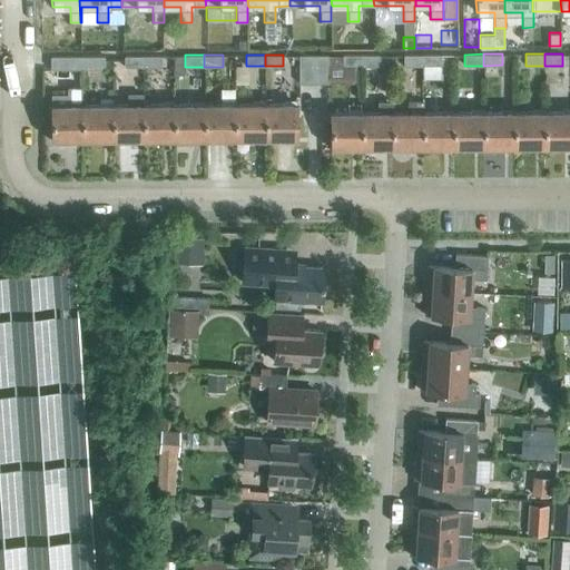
[(313,84),(313,55),(298,55),(298,84),(313,84)]
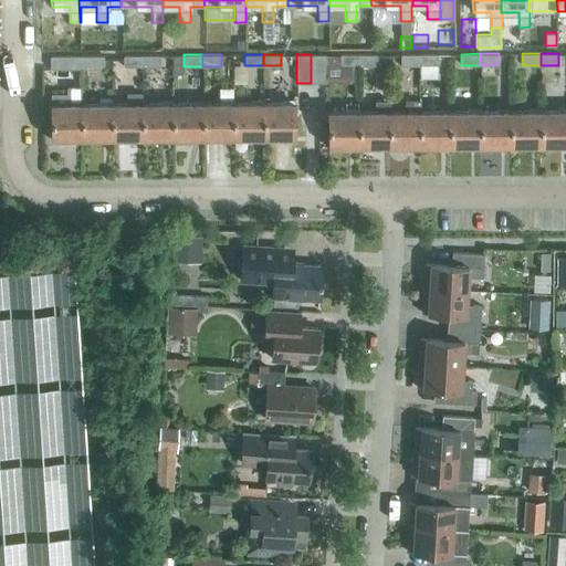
[(326,83),(326,54),(311,54),(311,83),(326,83)]
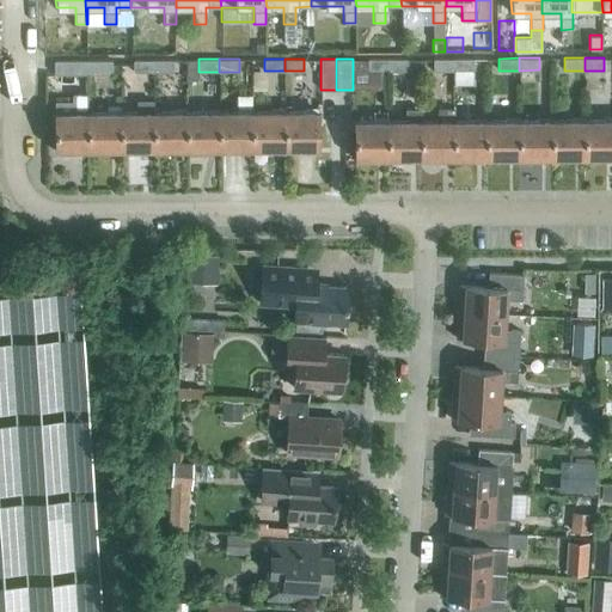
[(387,71),(387,59),(367,59),(367,71),(387,71)]
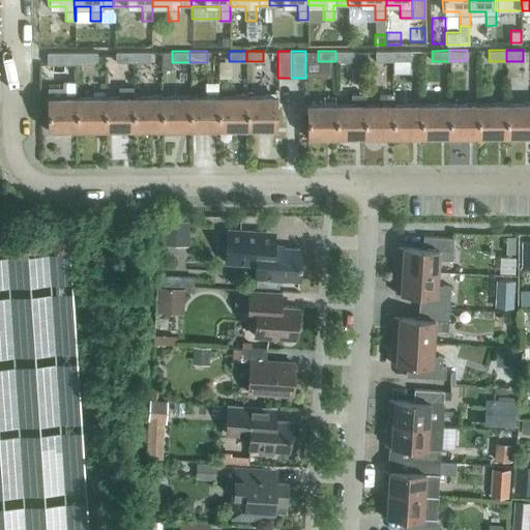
[(353,61),(353,51),(335,51),(335,61),(353,61)]
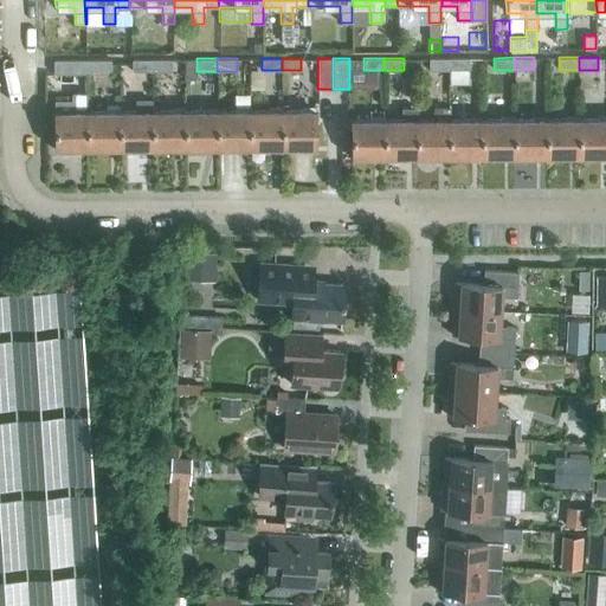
[(449,70),(449,58),(429,58),(429,70),(449,70)]
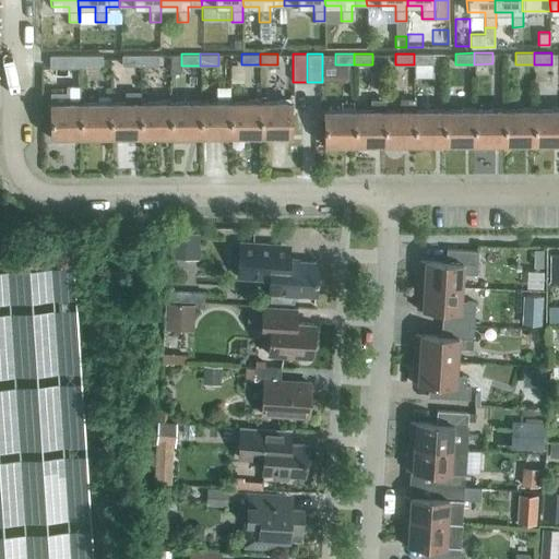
[(432,64),(432,54),(414,54),(414,64),(432,64)]
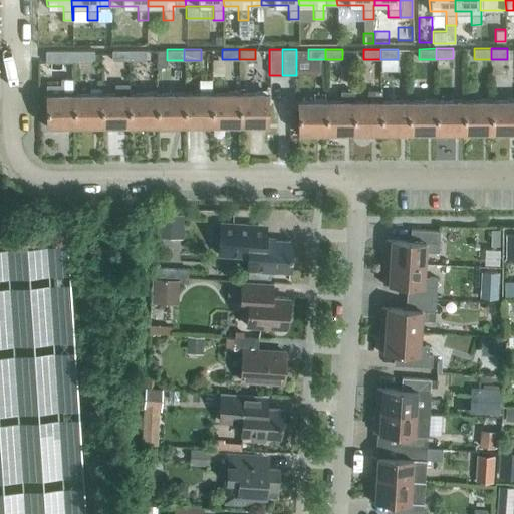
[(74,62),(74,50),(45,50),(45,62),(74,62)]
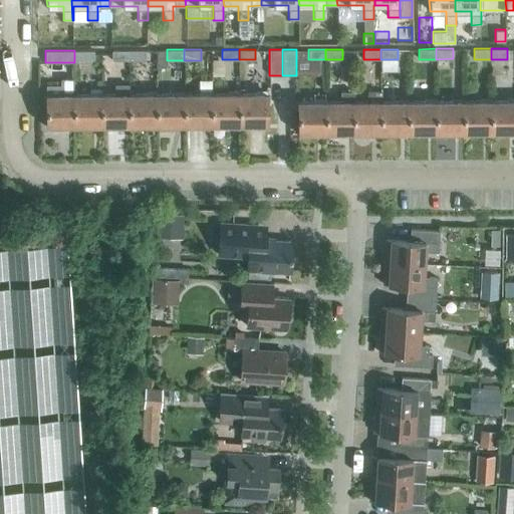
[(94,50),(74,50),(74,62),(94,62),(94,50)]
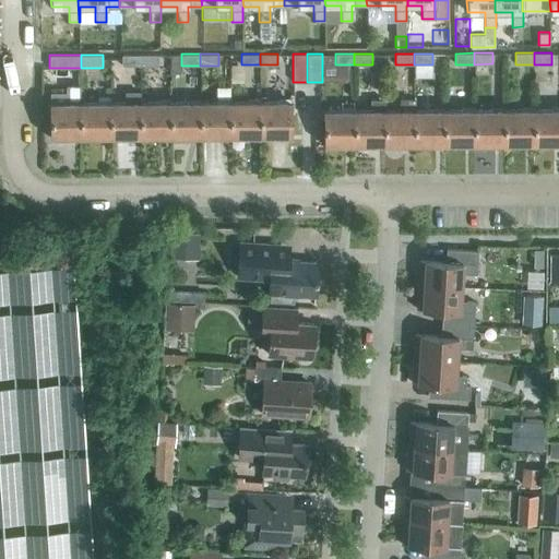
[(140,66),(140,55),(121,55),(122,66),(140,66)]
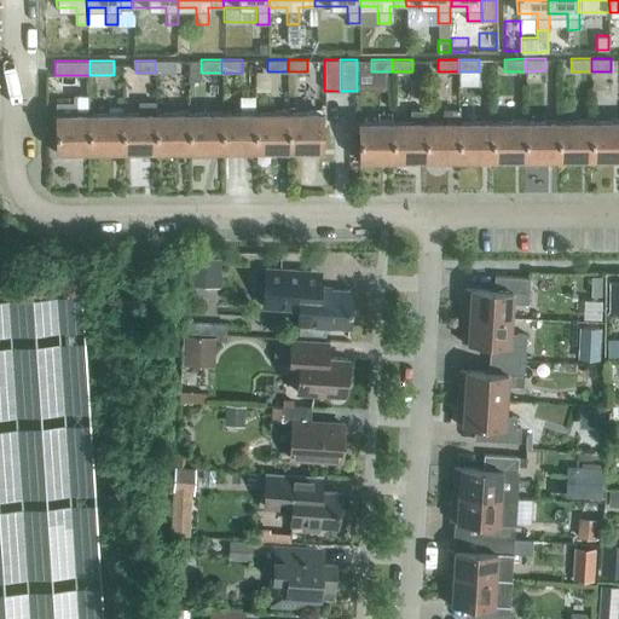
[(175,73),(175,61),(155,61),(155,73),(175,73)]
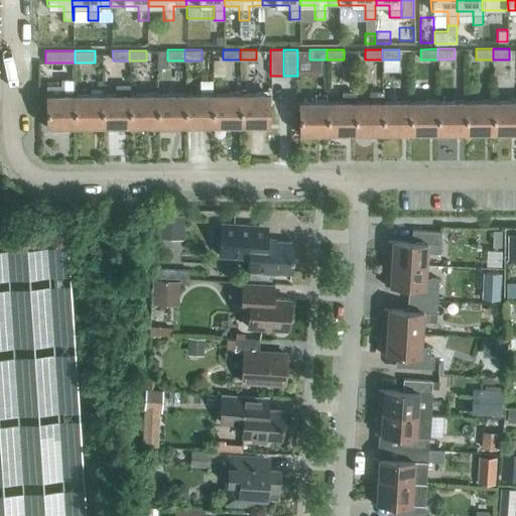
[(382,102),(383,102),(383,91),(369,91),(369,102),(355,102),(355,134),(382,133),(382,102)]
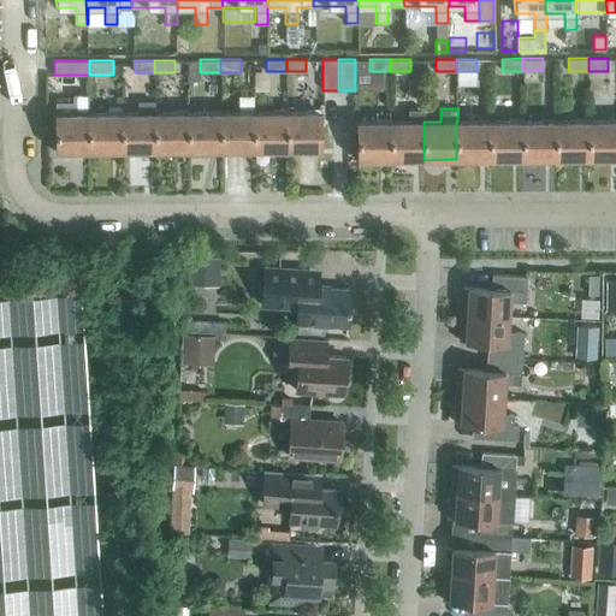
[(220,150),(220,112),(188,113),(188,150),(220,150)]
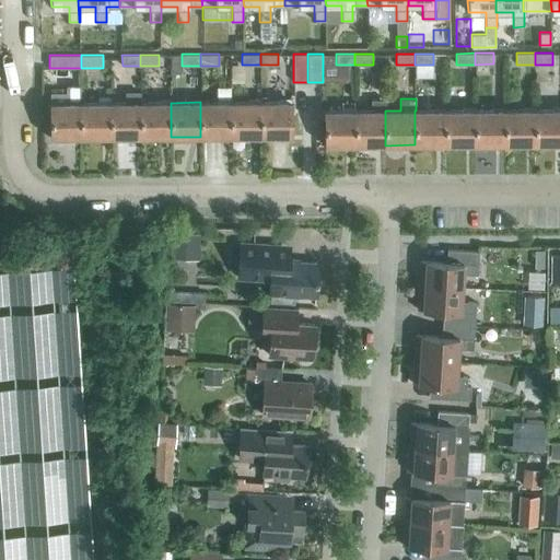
[(231,137),(231,102),(200,102),(200,137),(231,137)]
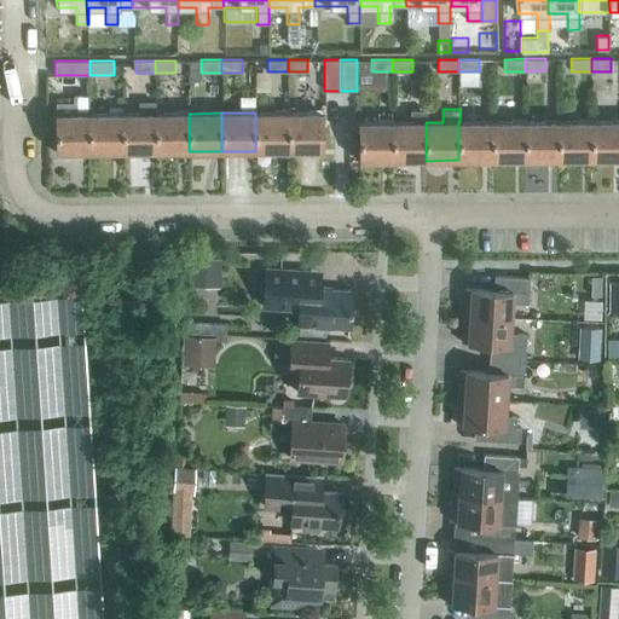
[(288,151),(288,113),(255,113),(255,151),(288,151)]
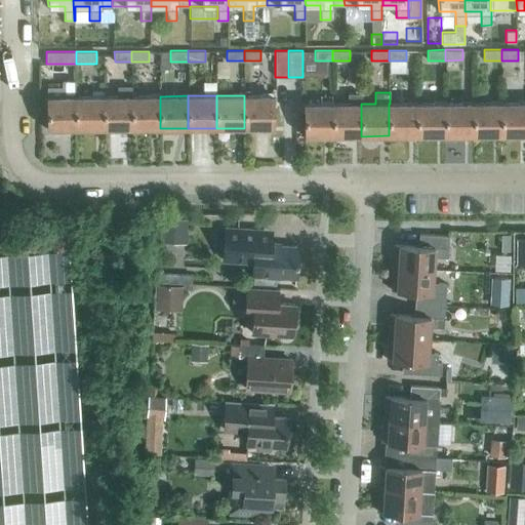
[(273,95),(244,95),(244,128),(273,128),(273,95)]
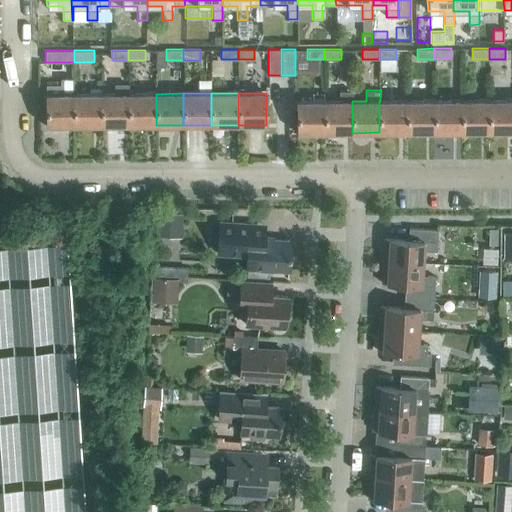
[(352,133),(352,101),(352,93),(339,93),(339,101),(324,101),(325,133),(352,133)]
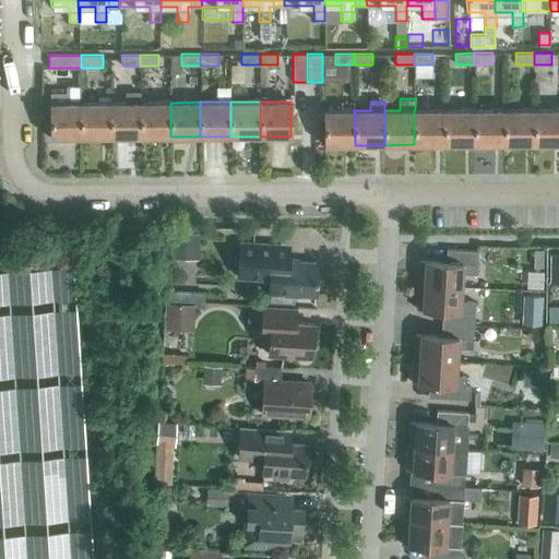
[(81,138),(81,103),(50,103),(50,138),(81,138)]
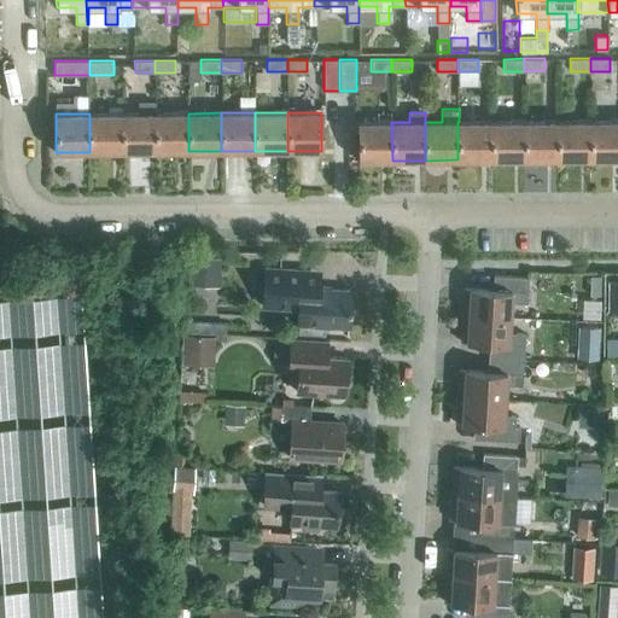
[(122,152),(122,114),(89,114),(89,152),(122,152)]
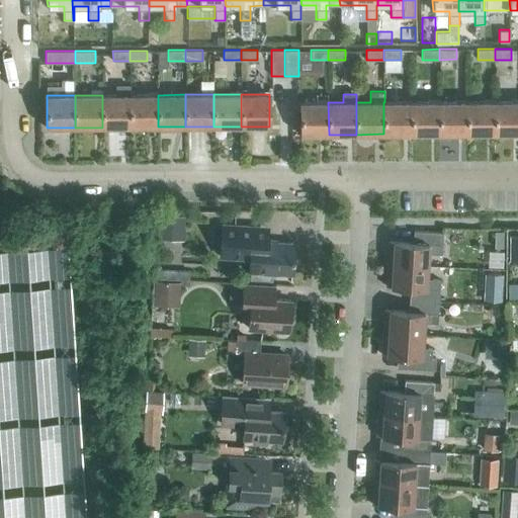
[(131,126),(130,95),(102,95),(102,127),(131,126)]
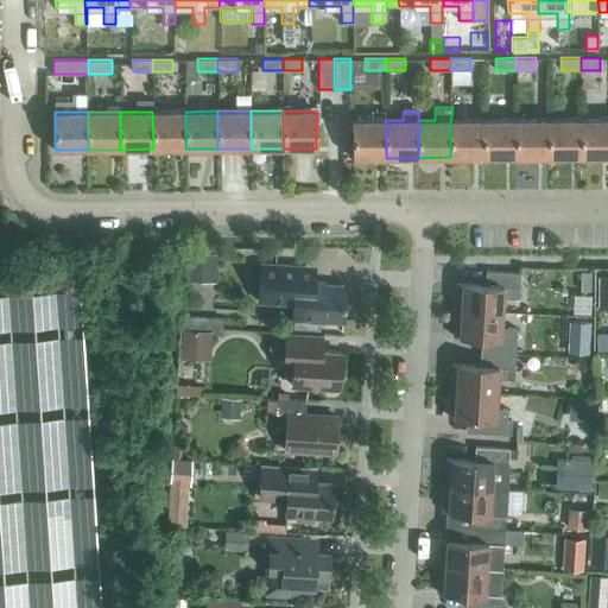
[(185,149),(185,112),(152,112),(153,149),(185,149)]
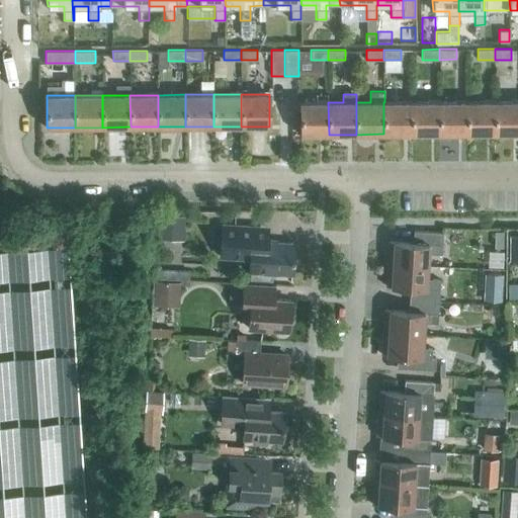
[(439,134),(439,101),(412,102),(412,134),(439,134)]
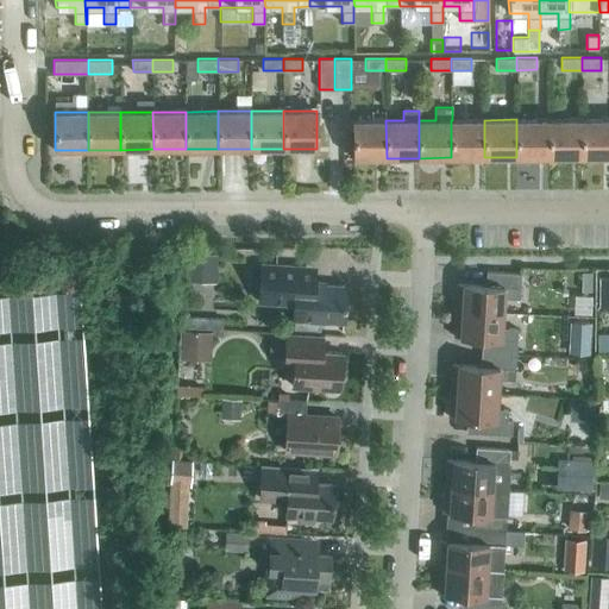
[(550,157),(548,119),(516,119),(516,157),(550,157)]
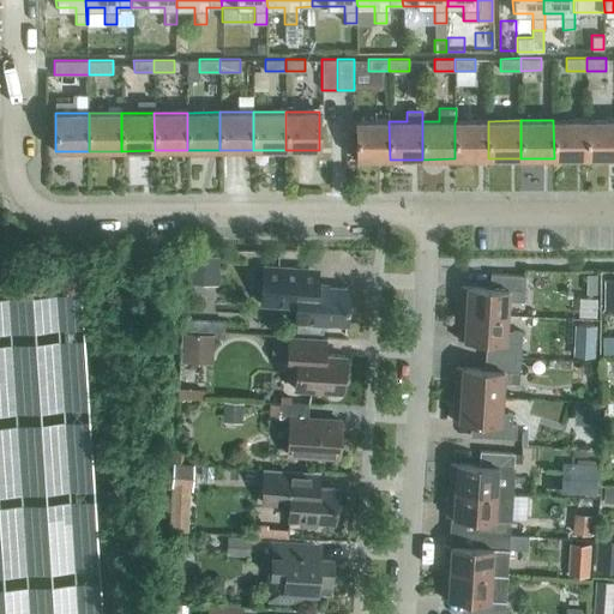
[(587,158),(587,120),(553,120),(554,158),(587,158)]
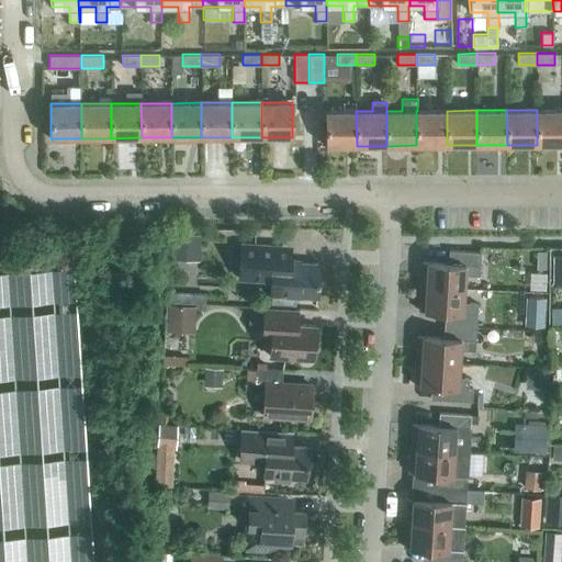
[(561,144),(561,110),(537,110),(537,145),(561,144)]
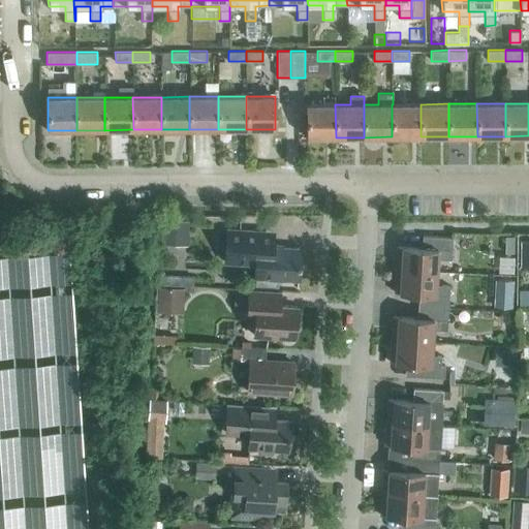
[(336,137),(335,104),(306,104),(307,137),(336,137)]
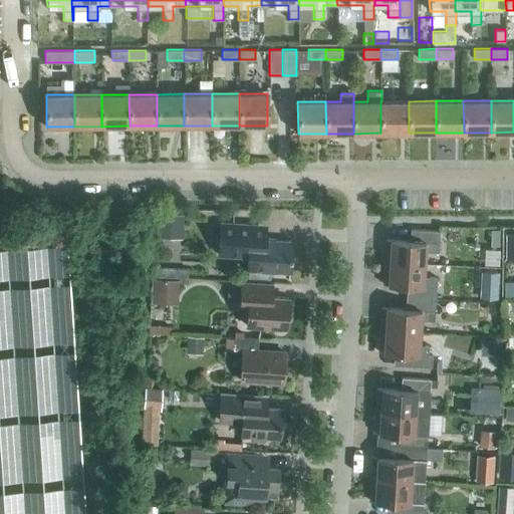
[(409,133),(409,101),(381,101),(380,101),(380,133),(409,133)]
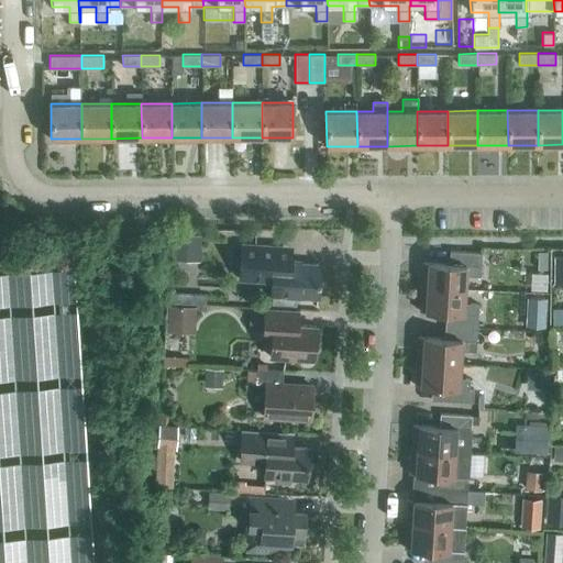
[(202,251),(203,232),(174,231),(173,250),(202,251)]
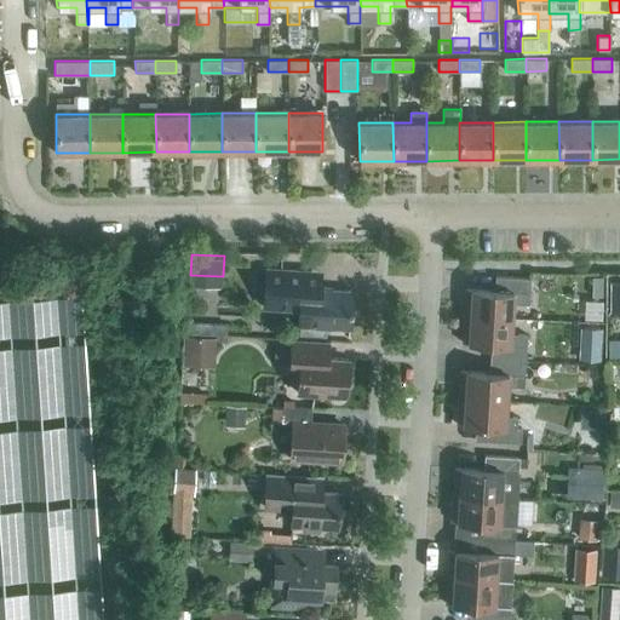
[(349,327),(351,291),(320,290),(320,287),(300,286),(300,288),(296,288),(296,270),(265,269),(263,308),(299,309),(298,325),(349,327)]
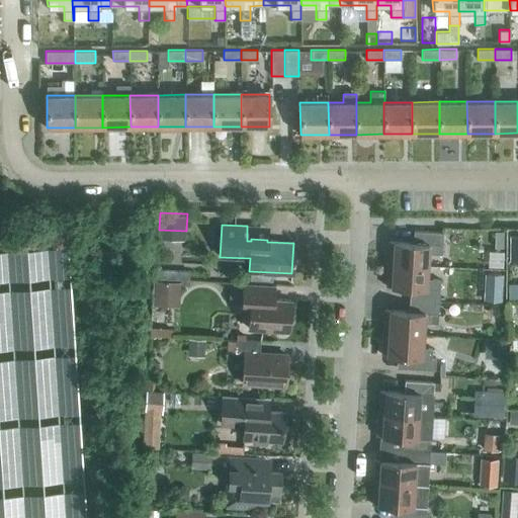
[(441,254),(442,245),(443,232),(414,231),(413,243),(389,241),(387,263),(427,266),(428,253),(441,254)]
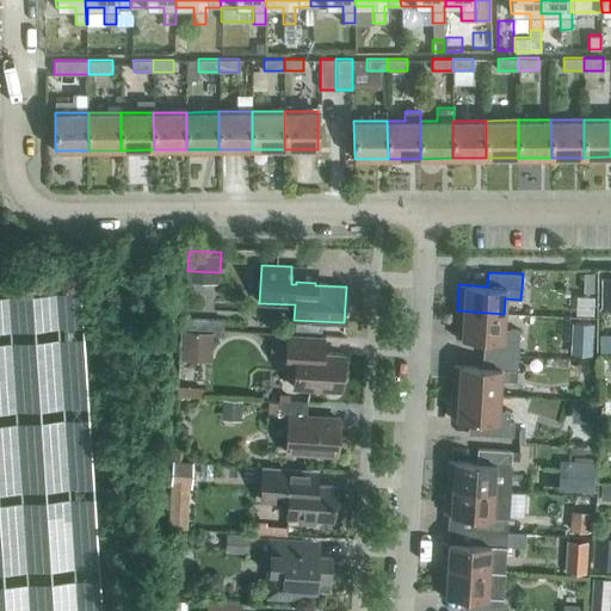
[(547,272),(530,272),(529,282),(545,283),(547,272)]
